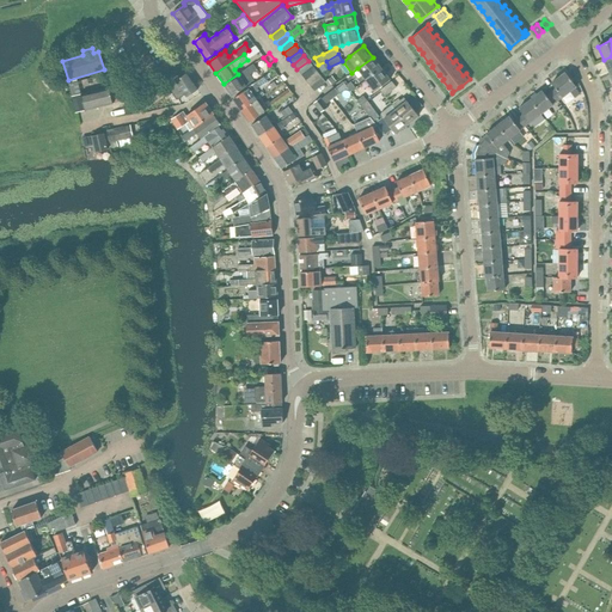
[(366,80),(381,68),(373,57),(357,68),(366,80)]
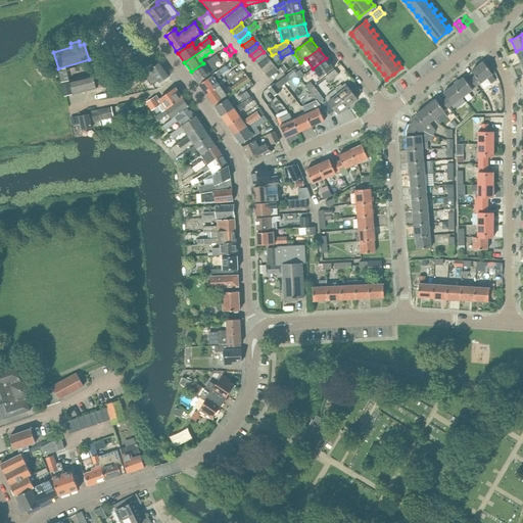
[(257,64),(268,57),(264,52),(253,59),(257,64)]
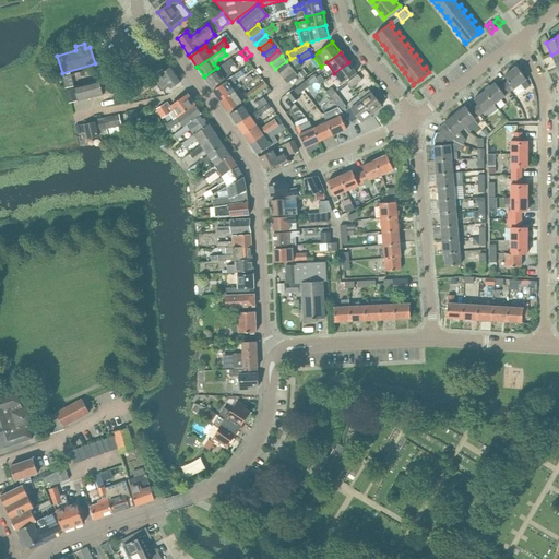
[(212,87),(221,82),(232,73),(228,68),(235,63),(232,58),(217,68),(204,76),(212,87)]
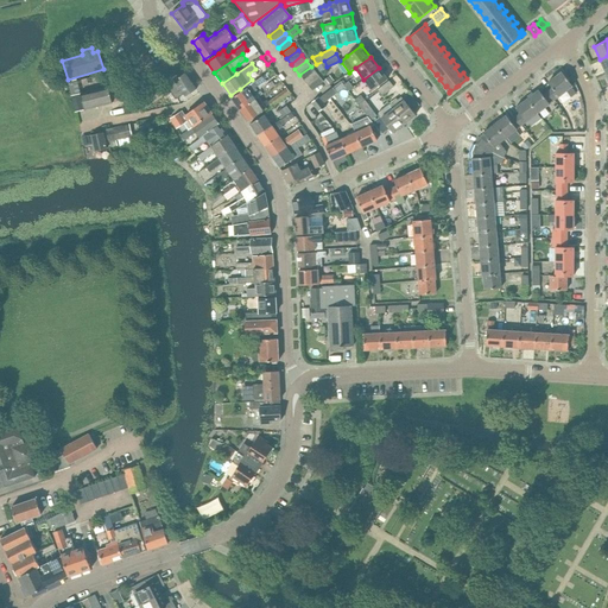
[(304,81),(315,71),(311,67),(299,75),(304,81)]
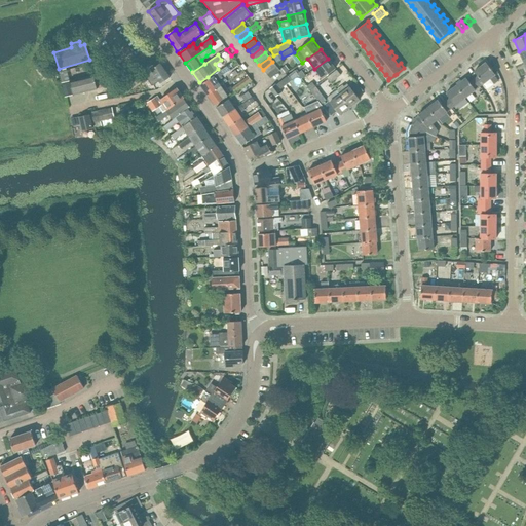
[(323,78),(327,75),(335,68),(328,59),(314,69),(323,78)]
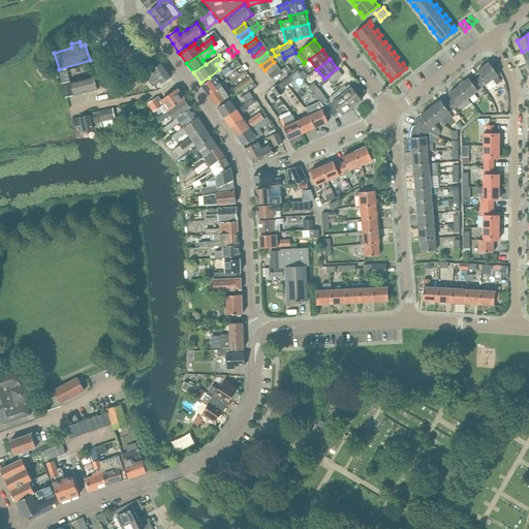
[(268,74),(278,67),(274,62),(265,70),(268,74)]
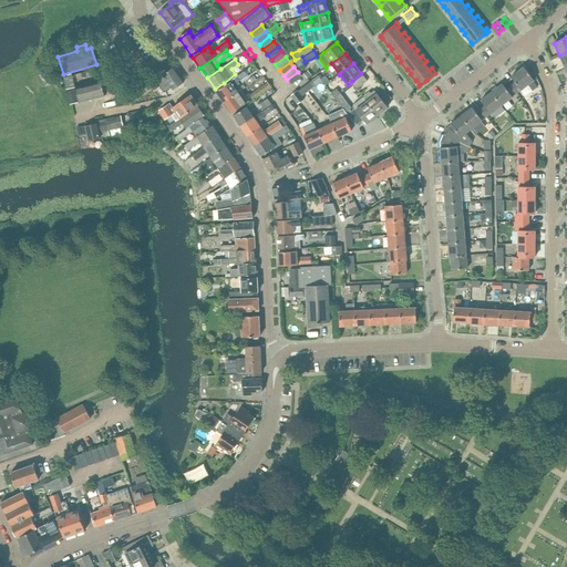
[(511,85),(517,93),(527,86),(528,85),(533,91),(537,86),(533,81),(534,80),(524,66),(511,76),(515,82),(511,85)]
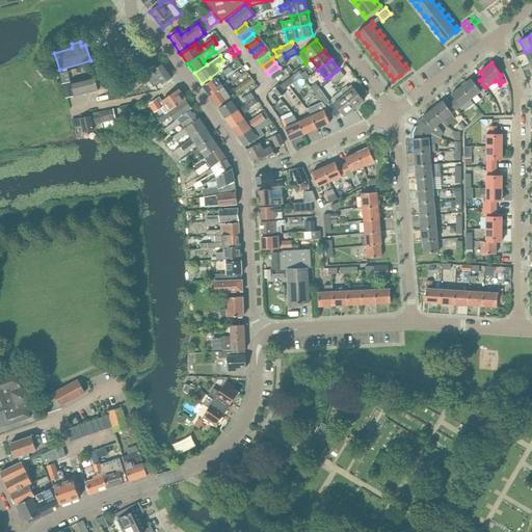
[(162,85),(171,78),(162,63),(145,75),(154,87),(161,82),(162,85)]
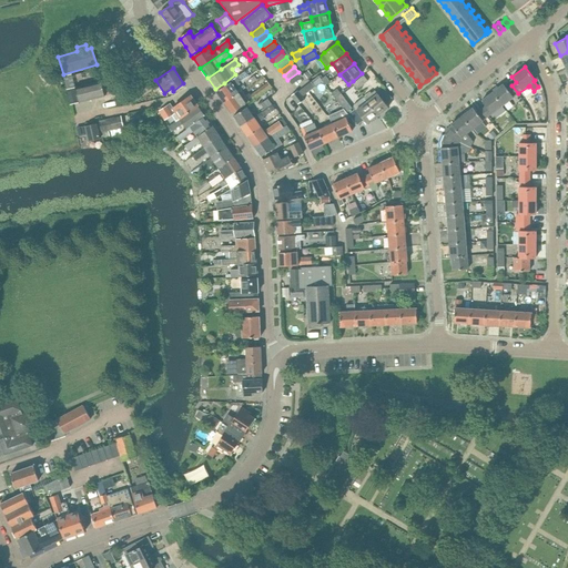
[(224,102),(239,92),(234,87),(240,83),(239,81),(247,75),(244,70),(230,81),(231,82),(217,92),(224,102)]
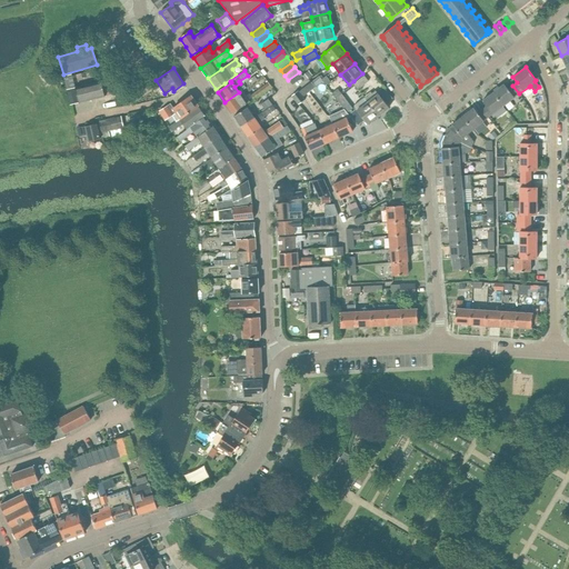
[(292,86),(302,78),(299,72),(288,80),(292,86)]
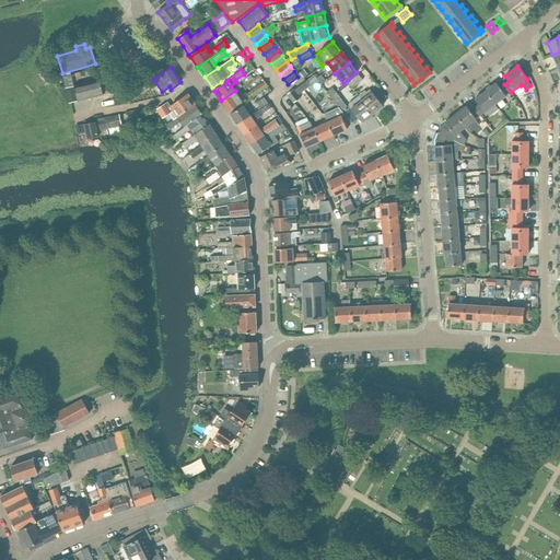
[(316,78),(314,74),(300,86),(303,91),(317,80),(316,78)]
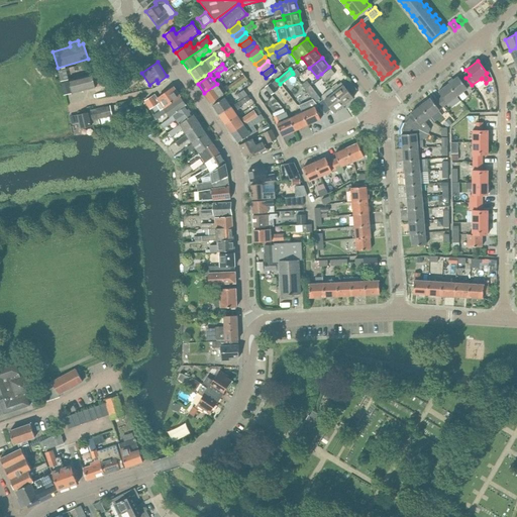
[(324,82),(335,74),(331,69),(321,77),(324,82)]
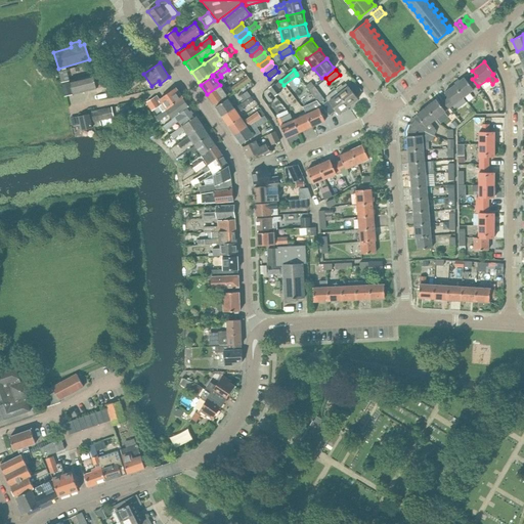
[(72,80),(70,81),(73,95),(97,88),(93,75),(72,80)]
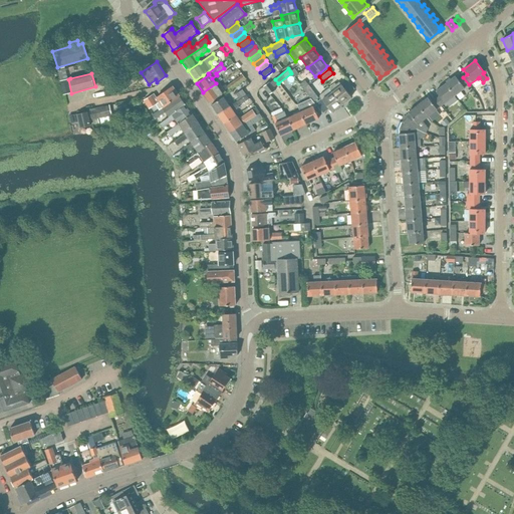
[(227,93),(246,79),(246,78),(241,73),(226,84),(222,86),(219,82),(216,83),(203,92),(210,102),(226,91),(227,93)]
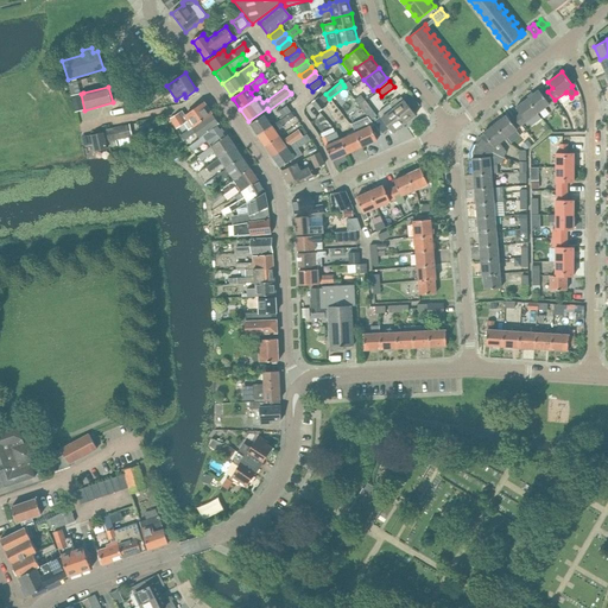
[(422,90),(417,93),(422,102),(426,100),(422,90)]
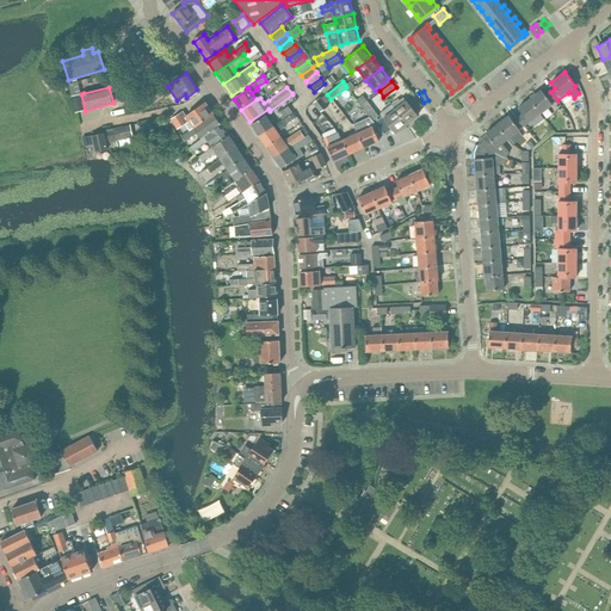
[(545,96),(542,91),(530,99),(541,113),(557,100),(550,92),(545,96)]
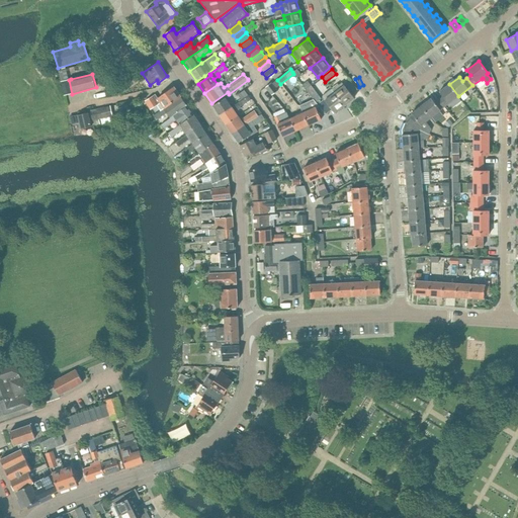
[(319,93),(324,90),(318,79),(312,83),(319,93)]
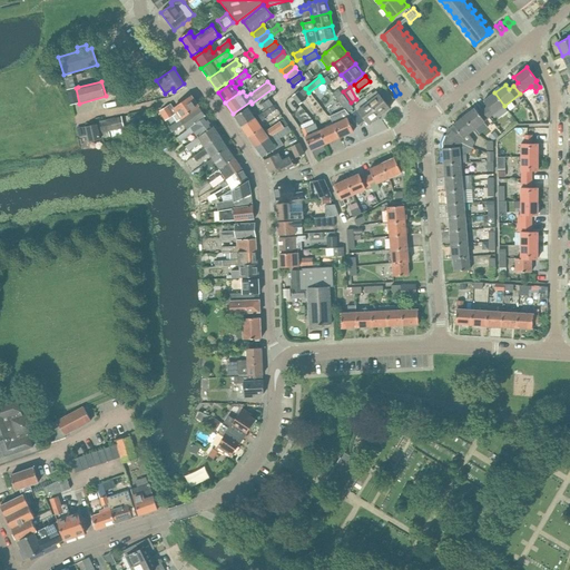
[(303,97),(308,92),(305,88),(298,92),(303,97)]
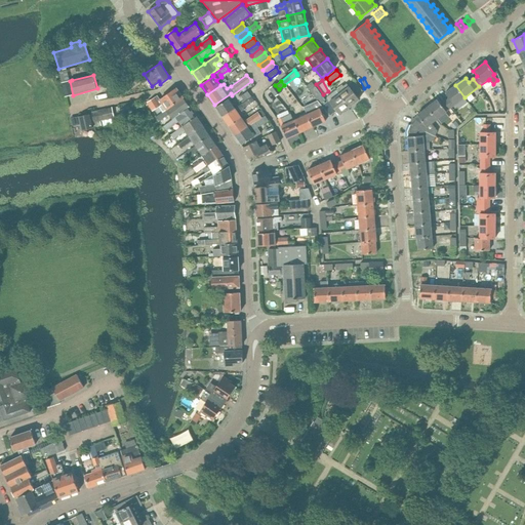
[(276,96),(281,92),(279,89),(275,85),(275,84),(269,88),(276,96)]
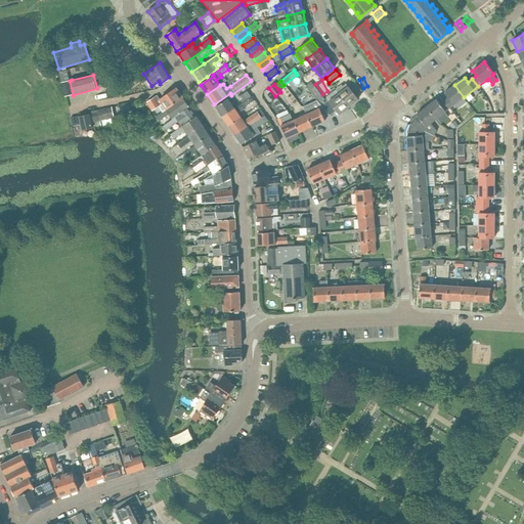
[(358,99),(346,84),(343,86),(342,85),(335,90),(348,107),(358,99)]
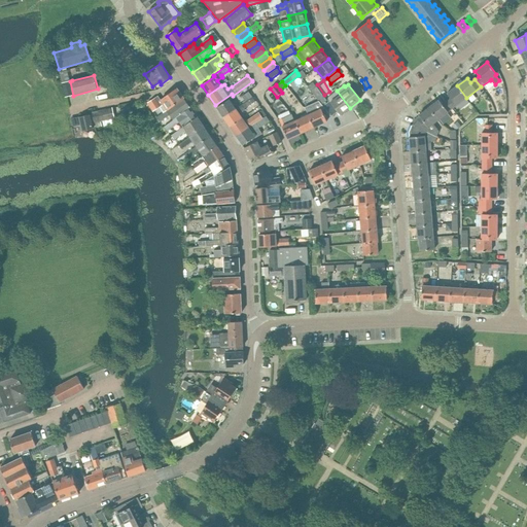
[(451,109),(466,98),(457,85),(447,94),(450,98),(446,101),(451,109)]
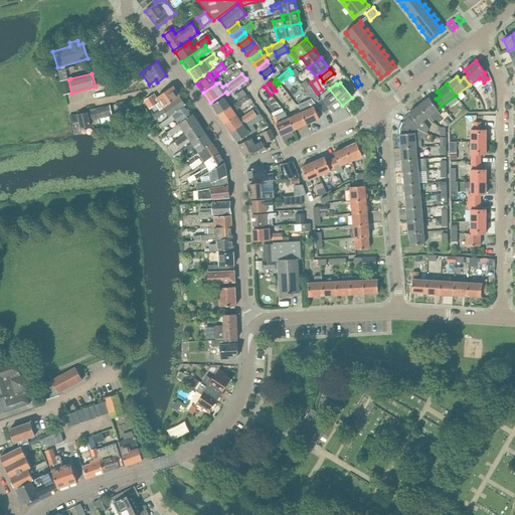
[(315,103),(320,99),(316,94),(309,84),(304,89),(311,98),(315,103)]
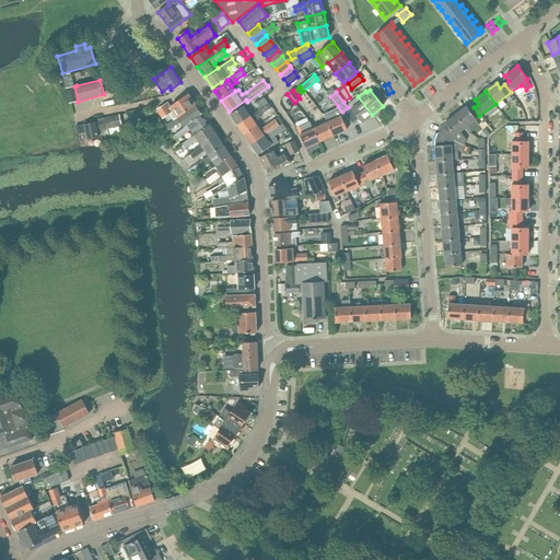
[(170,114),(173,120),(196,104),(188,94),(168,108),(165,104),(156,109),(163,118),(170,114)]
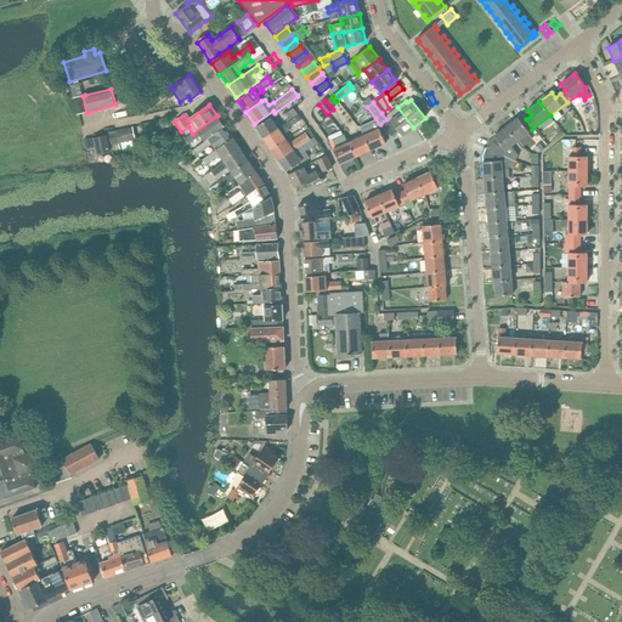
[(402,136),(413,128),(397,107),(386,116),(395,126),(402,136)]
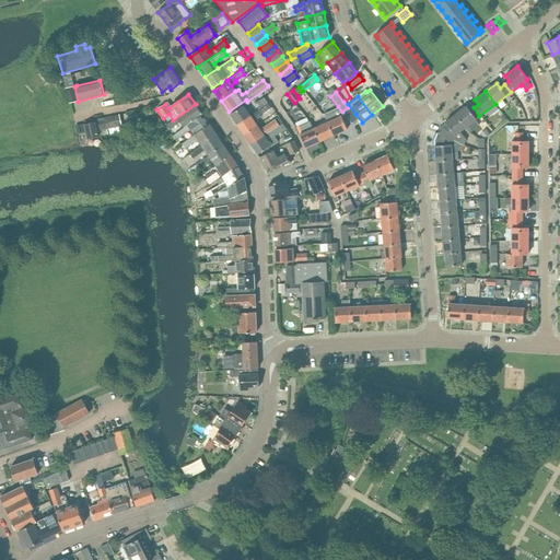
[(261,108),(268,103),(265,97),(257,103),(261,108)]
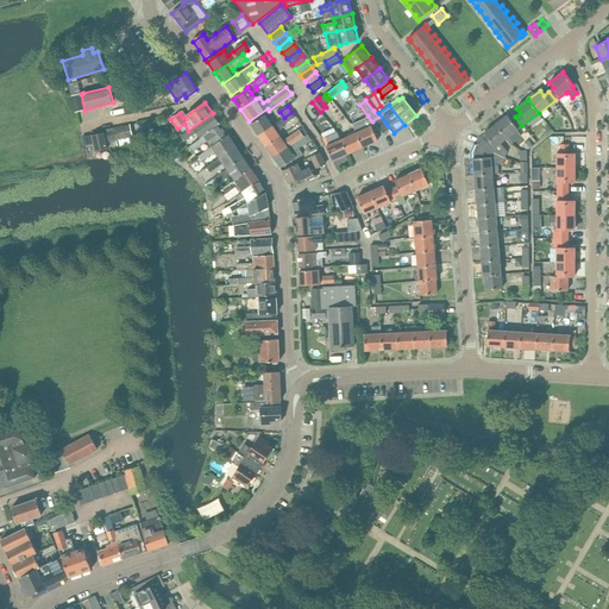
[(265,146),(280,137),(276,132),(283,127),(282,126),(295,118),(292,112),(284,118),(272,126),(258,136),(265,146)]
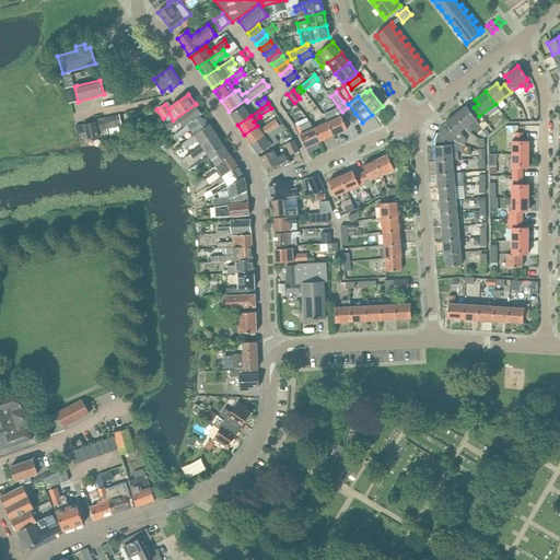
[(184,127),(202,114),(196,104),(173,120),(166,125),(170,129),(181,121),(184,127)]
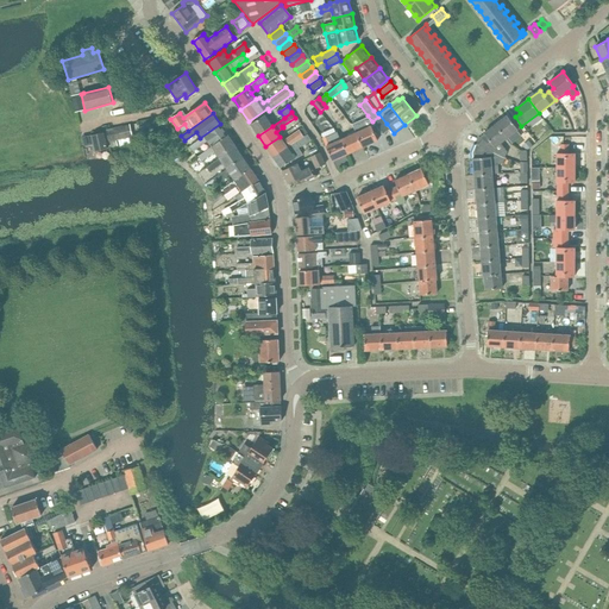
[(258,136),(272,126),(264,114),(261,118),(251,125),(258,136)]
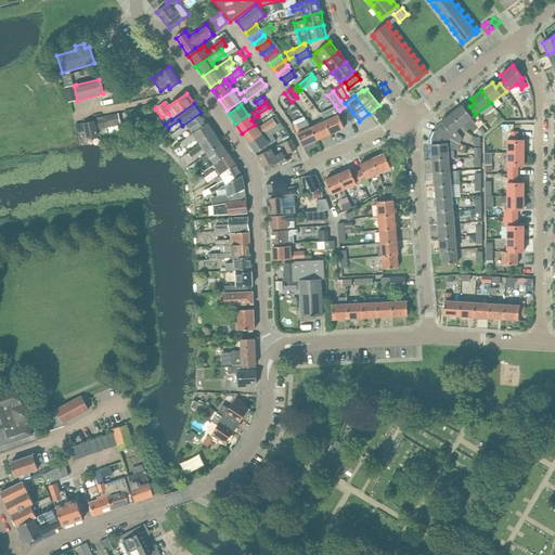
[(466,110),(462,105),(451,114),(461,126),(475,115),(469,106),(466,110)]
